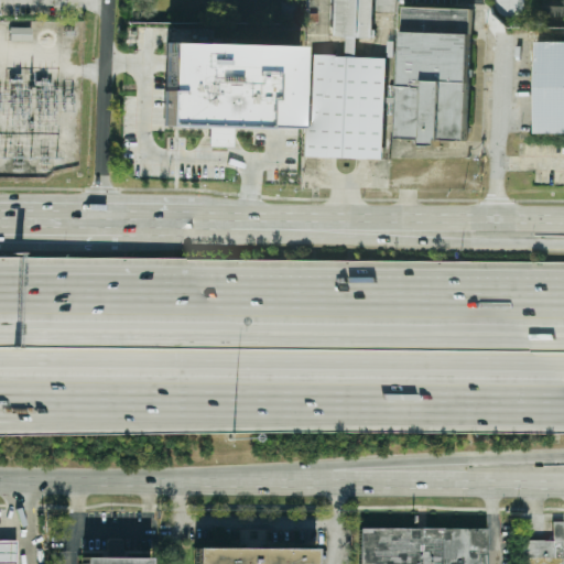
[(563,14),(563,0),(542,0),(542,14),(563,14)]
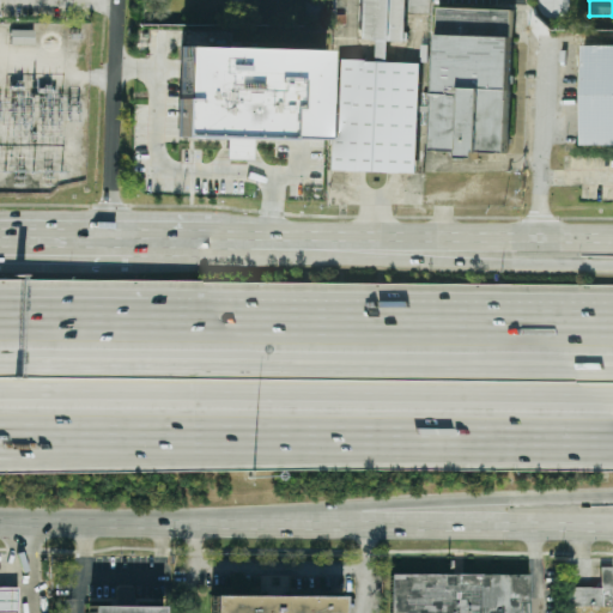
[(507,11),(501,151),(467,150),(467,157),(451,157),(451,149),(429,147),(435,8),(507,11)]
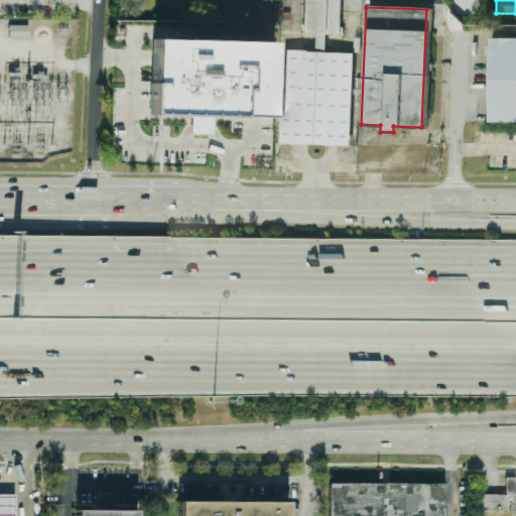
[(8,37),(27,37),(27,25),(8,25),(8,37)]
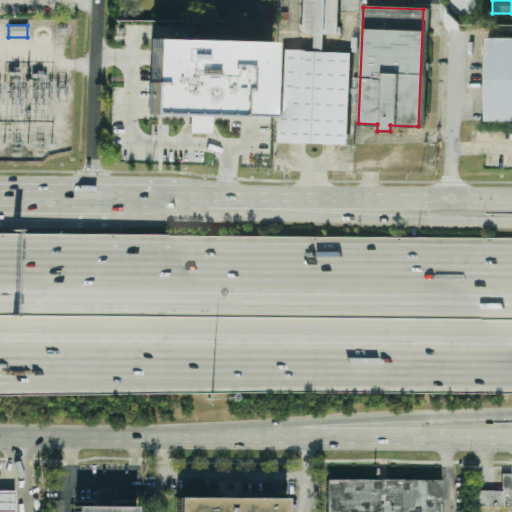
[(486,120),(511,120),(511,37),(487,37),(486,120)]
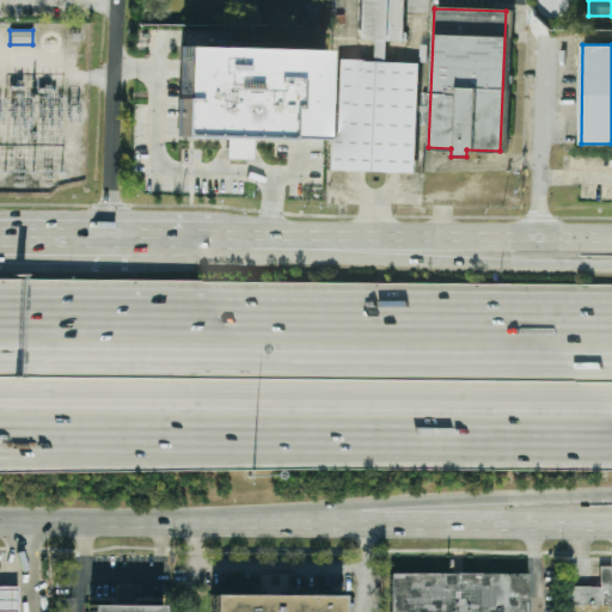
[(322,50),(179,47),(178,138),(226,139),(226,159),(251,160),(252,139),(319,140),(322,50)]
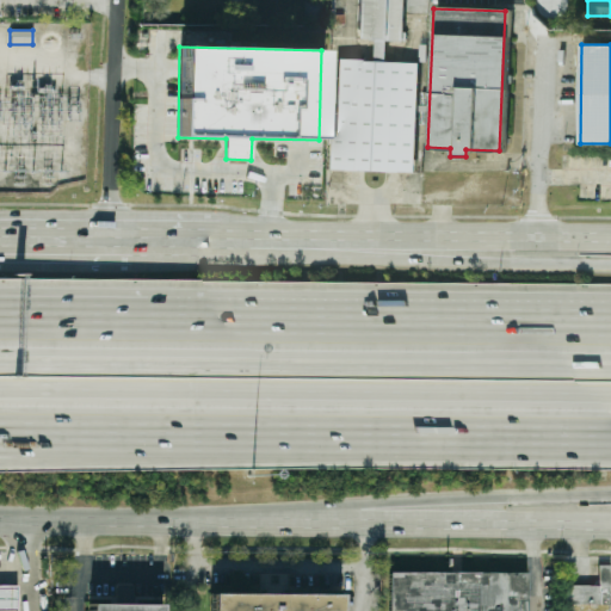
[(337,59),(420,62),(417,171),(333,168),(337,59)]
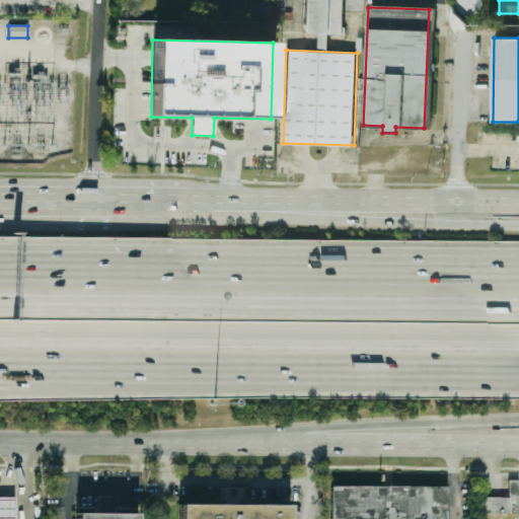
[(484,498),(483,514),(518,514),(518,480),(508,480),(508,498),(484,498)]
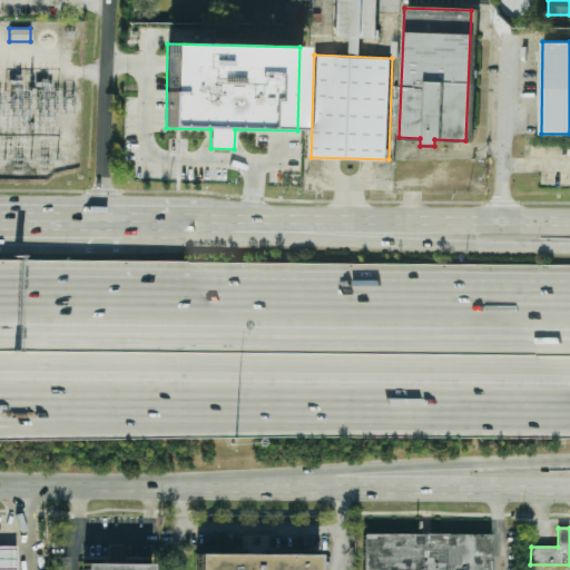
[(363,533),(363,569),(490,569),(490,533),(363,533)]
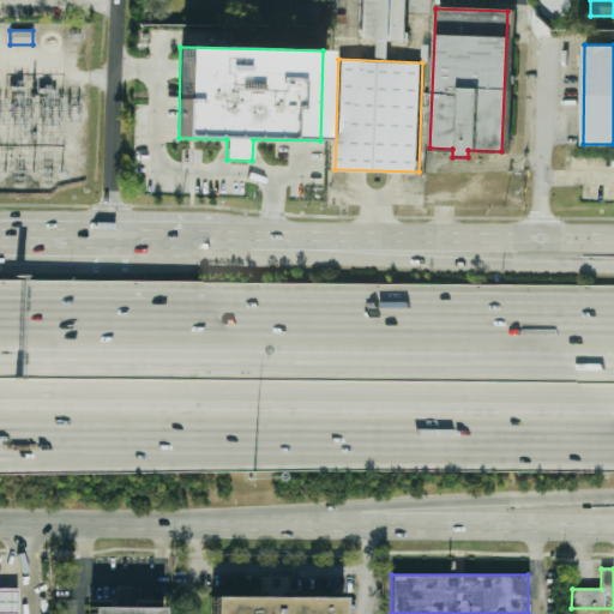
[(0,613),(0,590),(18,590),(18,613),(0,613)]
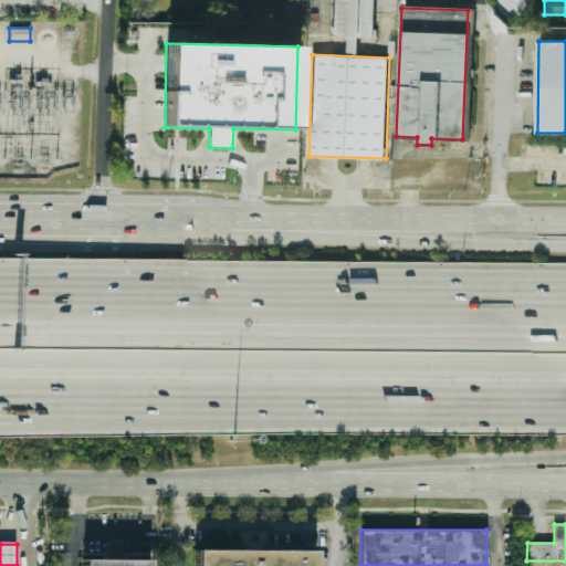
[(196,565),(196,555),(314,555),(314,565),(196,565)]
